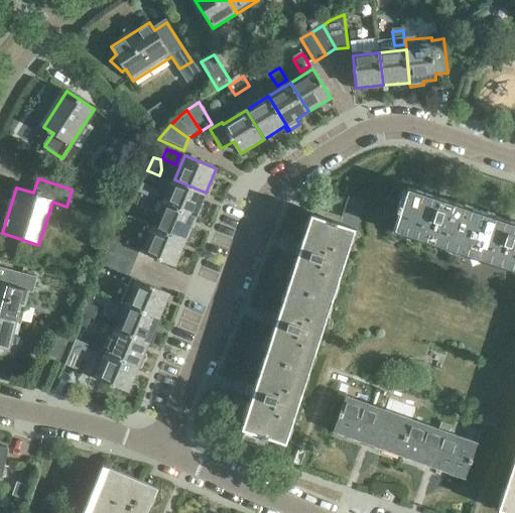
[(164,204),(200,219),(205,207),(201,206),(206,193),(174,179),(164,204)]
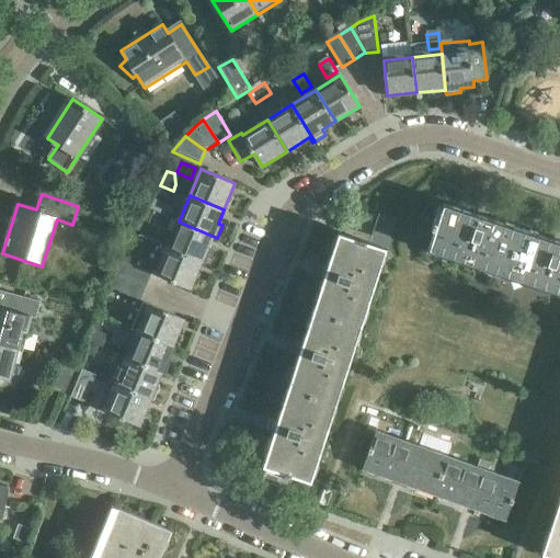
[(153,202),(150,212),(158,215),(168,219),(171,212),(161,207),(162,205),(153,202)]
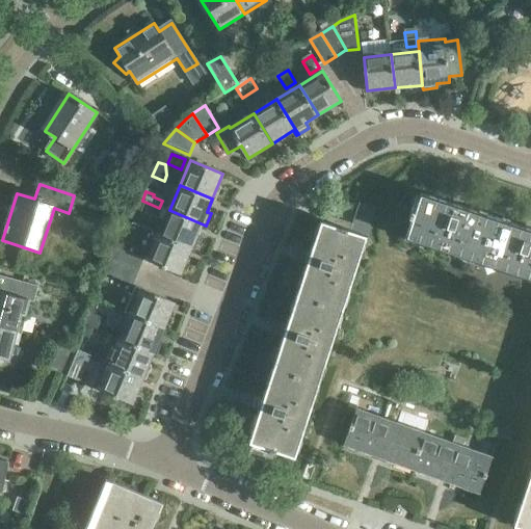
[(420,197),(417,196),(409,219),(413,220),(406,240),(480,264),(495,218),(465,208),(468,200),(455,195),(452,204),(421,194),(420,197)]
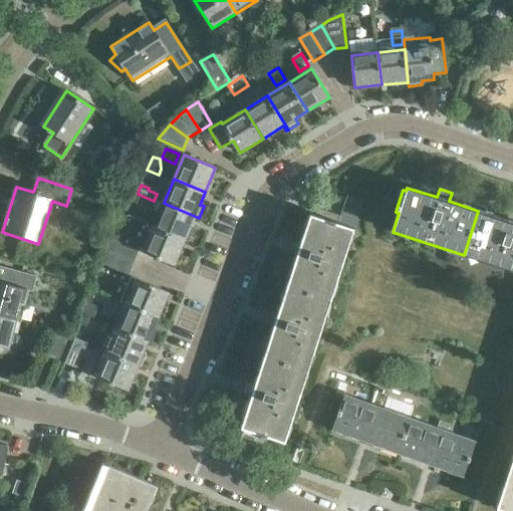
[(141,207),(154,213),(158,202),(154,201),(145,197),(141,207)]
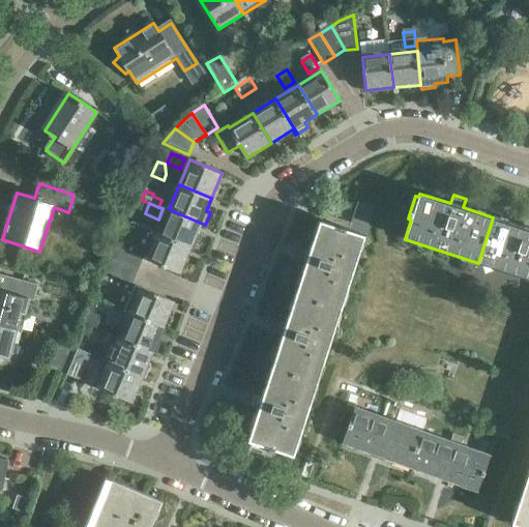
[(169,209),(158,234),(190,247),(195,250),(200,236),(196,235),(200,226),(204,228),(205,225),(169,209)]
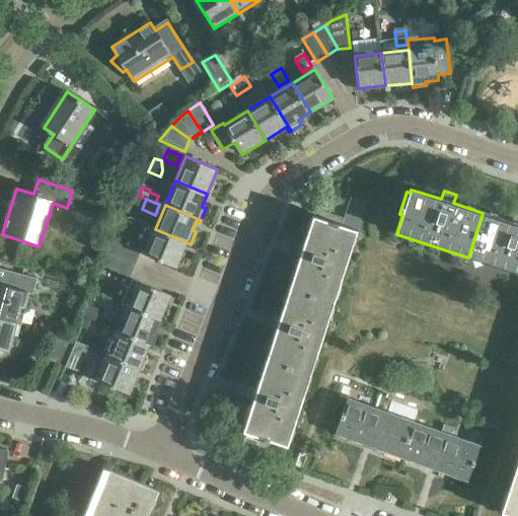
[(290,255),(299,259),(288,294),(334,308),(358,231),(343,226),(345,219),(320,211),(318,218),(312,216),(303,246),(294,243),(290,255)]
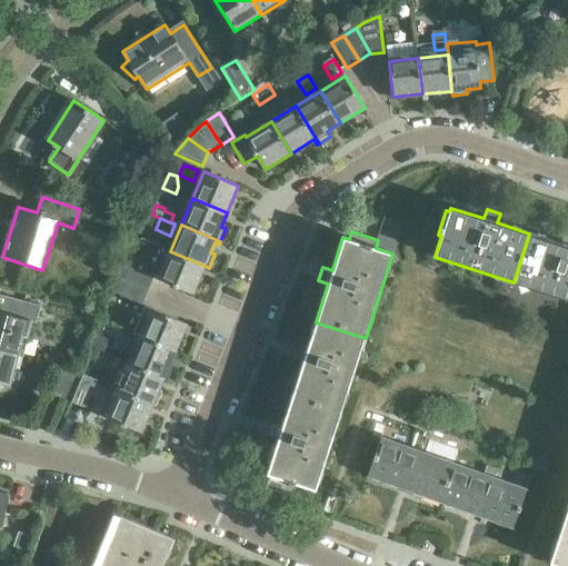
[(514,283),(567,300),(567,235),(566,235),(562,244),(529,234),(514,283)]
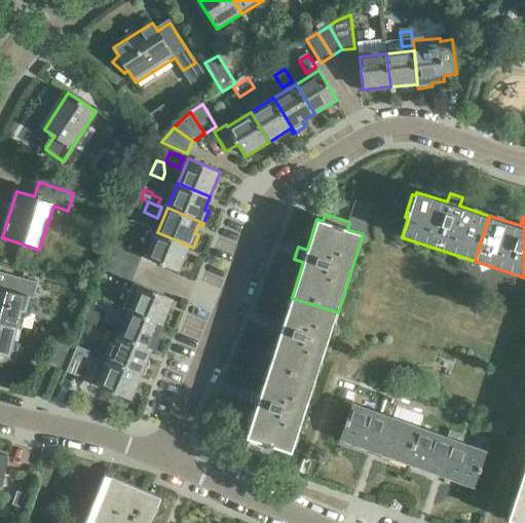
[(189,246),(157,232),(146,258),(178,271),(189,246)]
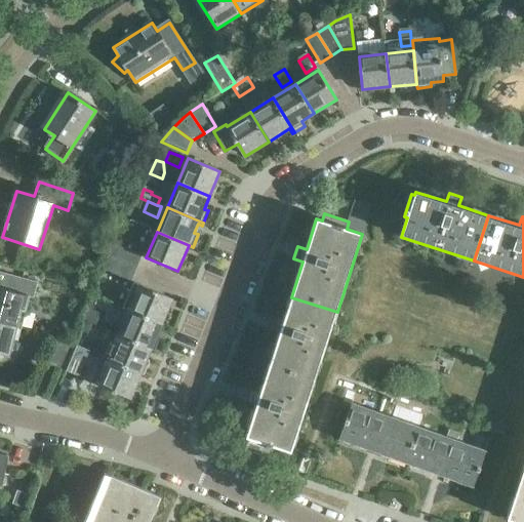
[(111,259),(137,270),(143,257),(116,246),(111,259)]
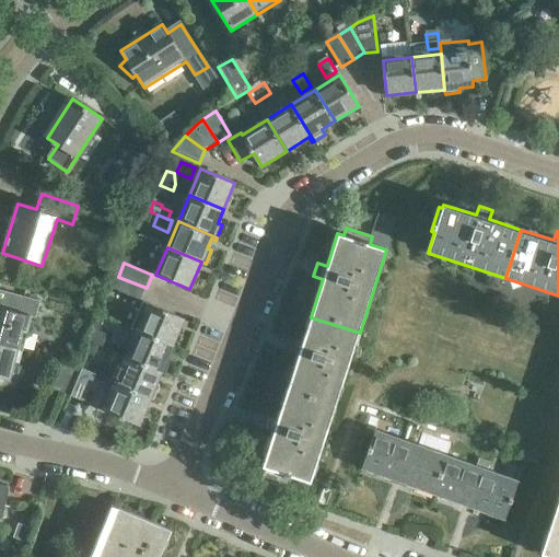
[(147,288),(118,277),(113,290),(140,302),(147,288)]
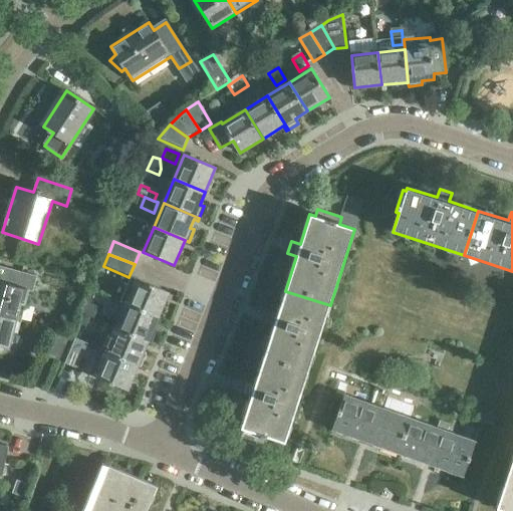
[(0,314),(18,319),(22,304),(28,306),(32,292),(35,293),(39,277),(12,270),(8,284),(0,281),(0,314)]
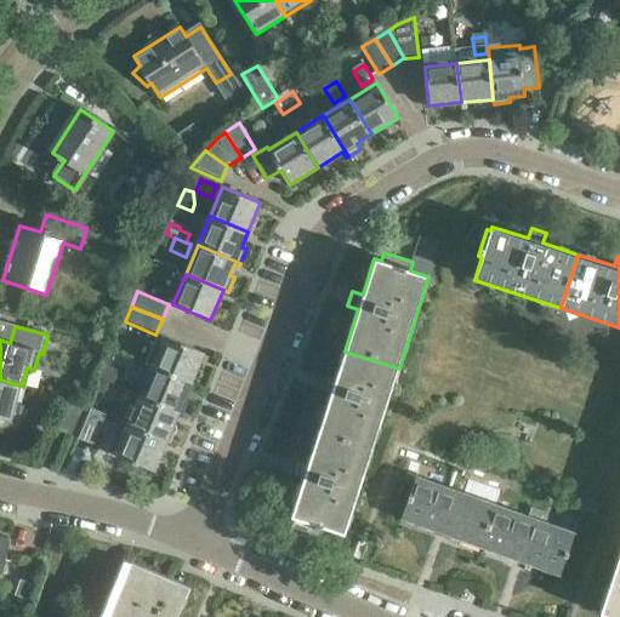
[(153,367),(191,383),(203,354),(158,335),(146,365),(153,367)]
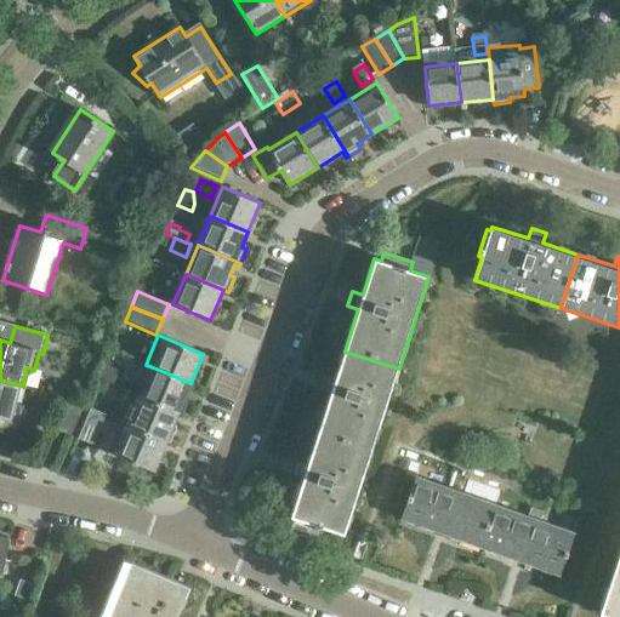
[(330,394),(317,438),(371,455),(399,369),(345,352),(335,381),(324,377),(320,390),(330,394)]
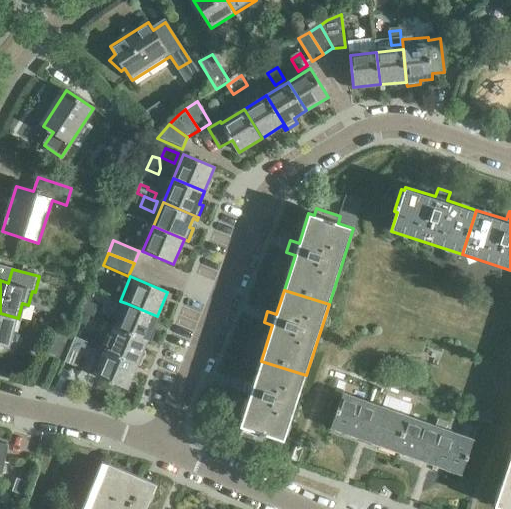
[(80,314),(94,319),(99,307),(85,302),(80,314)]
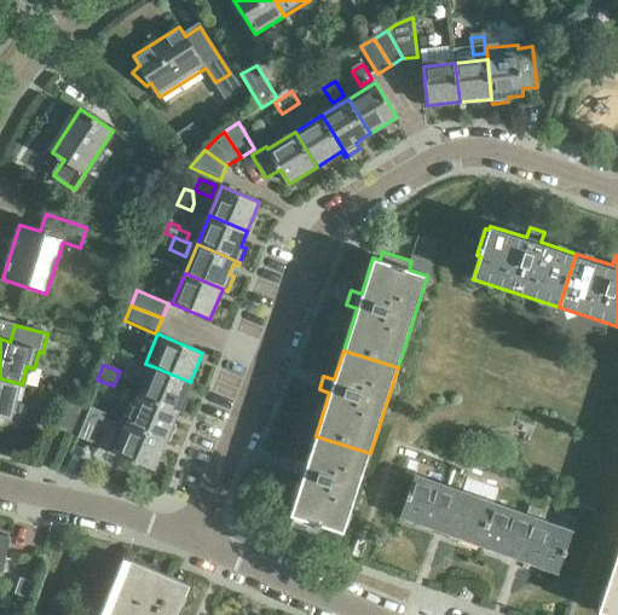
[(152,366),(140,395),(178,411),(183,413),(189,398),(184,396),(190,382),(152,366)]
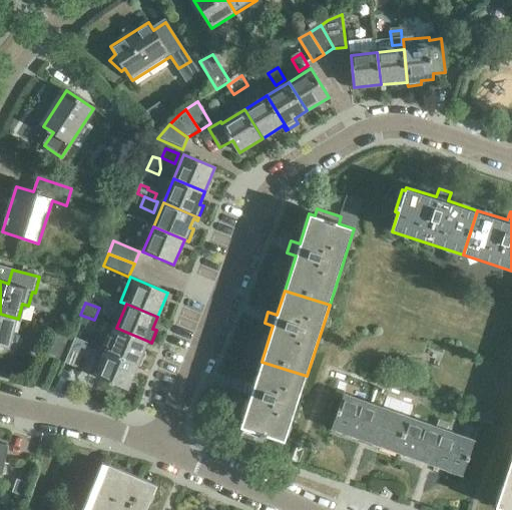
[(18,319),(0,314),(0,346),(10,349),(15,333),(21,335),(24,321),(18,319)]
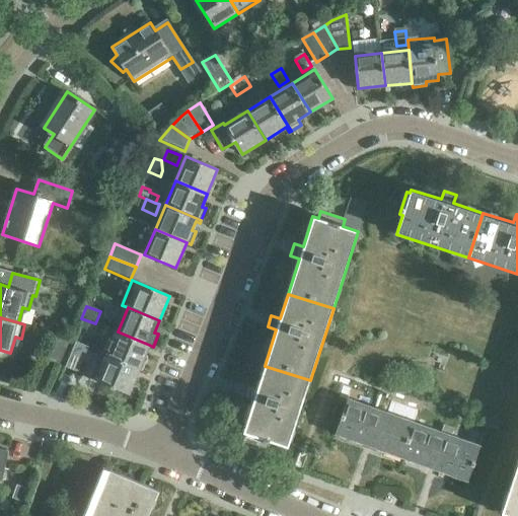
[(107,356),(143,371),(148,360),(144,358),(149,345),(118,332),(107,356)]
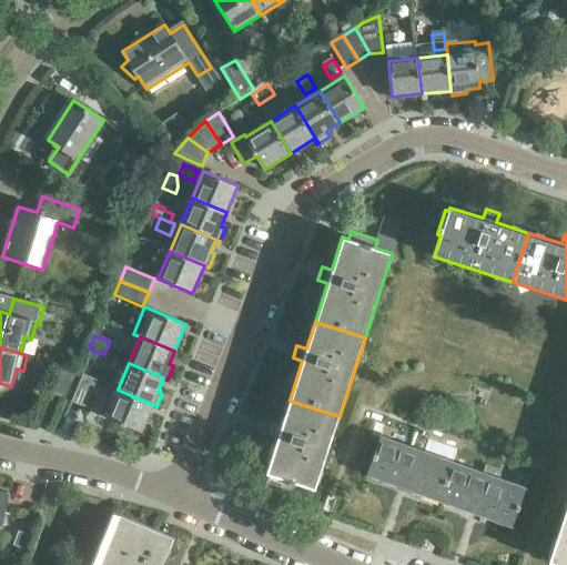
[(47,394),(66,402),(77,374),(58,367),(47,394)]
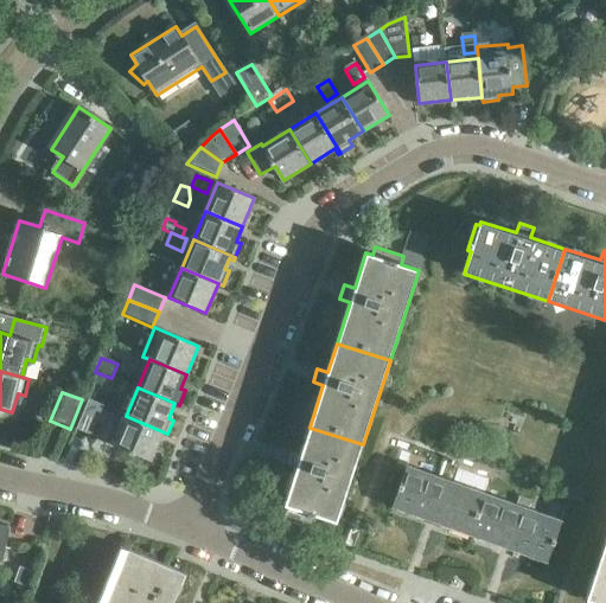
[(77,431),(91,437),(104,408),(90,402),(77,431)]
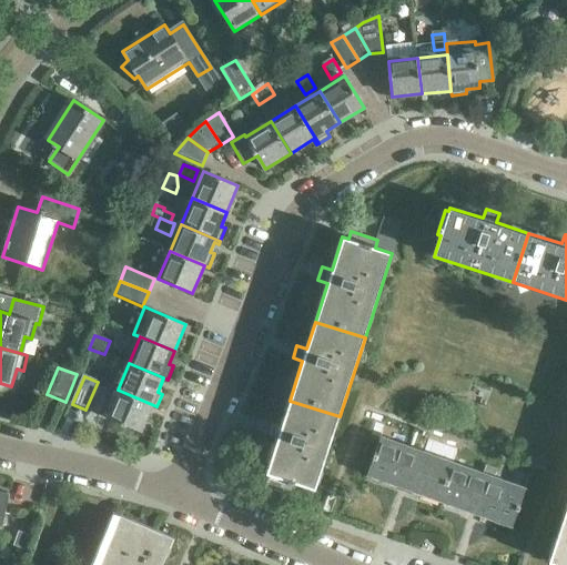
[(157,406),(118,390),(111,387),(100,415),(141,432),(151,406),(155,409),(157,406)]
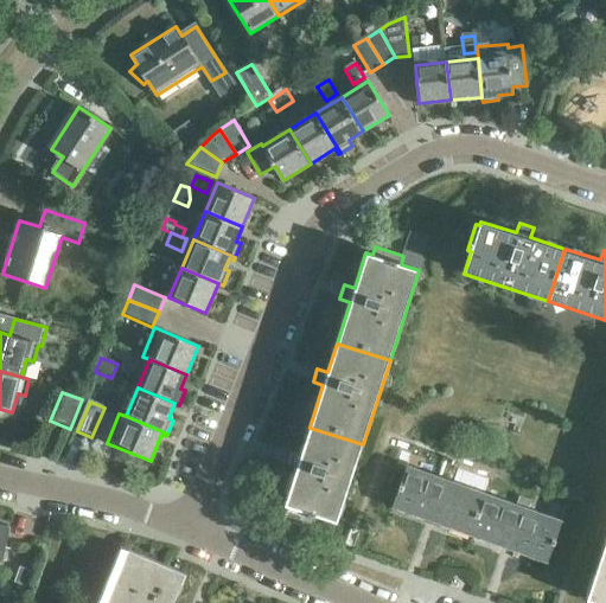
[(288,511),(316,519),(317,517),(338,524),(363,444),(310,428),(300,456),(289,453),(286,466),(295,469),(285,506),(289,507),(288,511)]
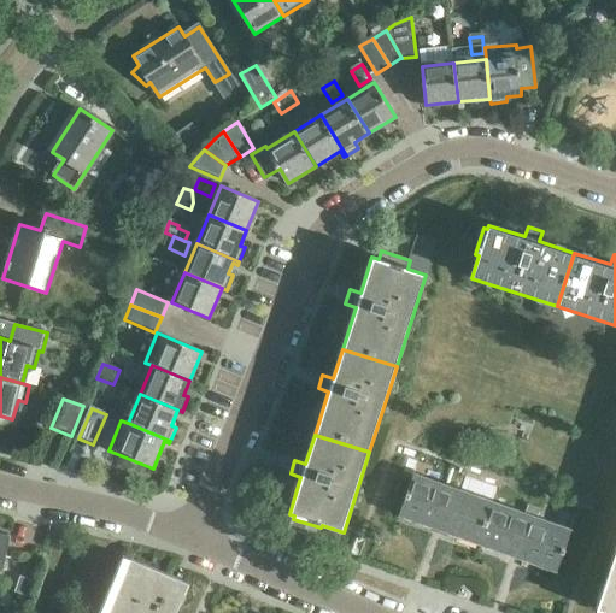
[(497,505),(415,476),(400,518),(482,547),(497,505)]
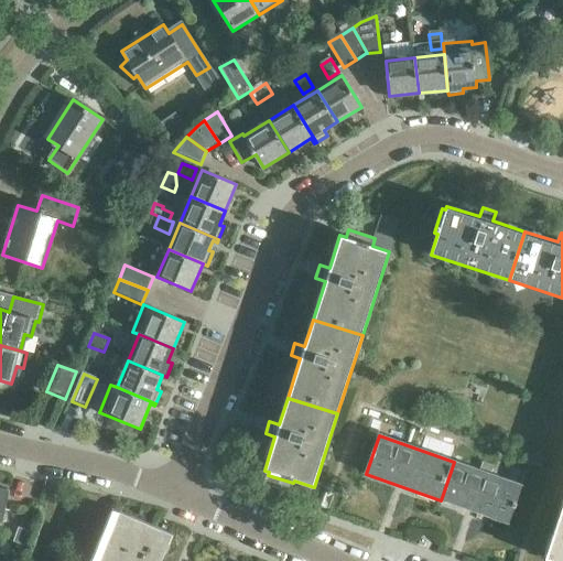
[(441,500),(509,525),(522,486),(454,462),(441,500)]
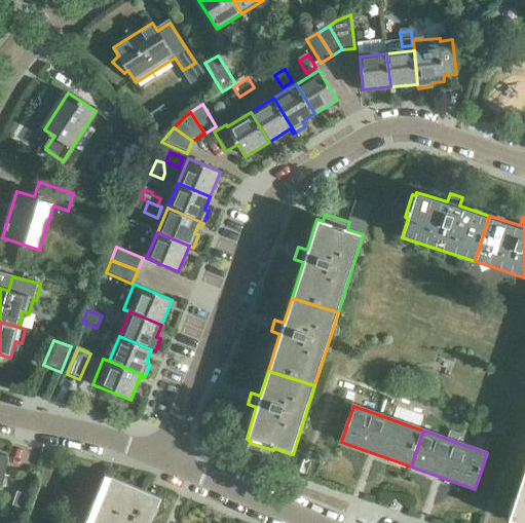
[(9,459),(0,457),(0,488),(3,489),(9,459)]
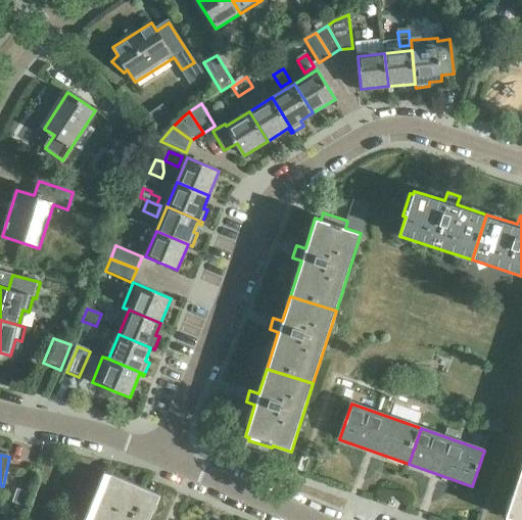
[(521,466),(506,517),(512,519),(521,519),(521,466)]
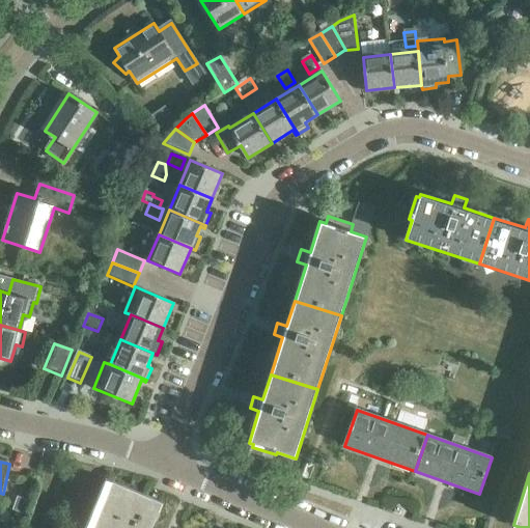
[(151,527),(163,504),(114,483),(94,527),(151,527)]
